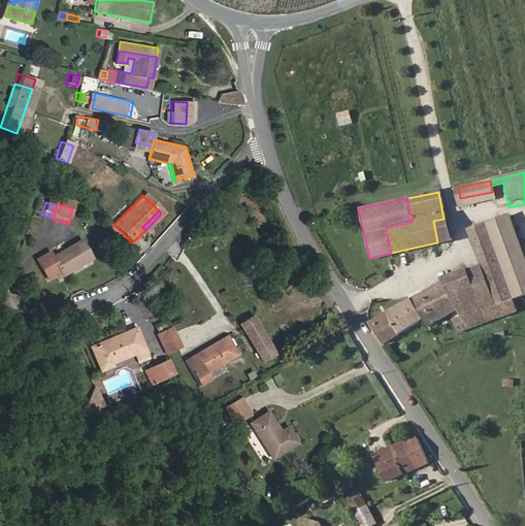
[(485,226),(513,299),(524,294),(524,265),(506,218),(485,226)]
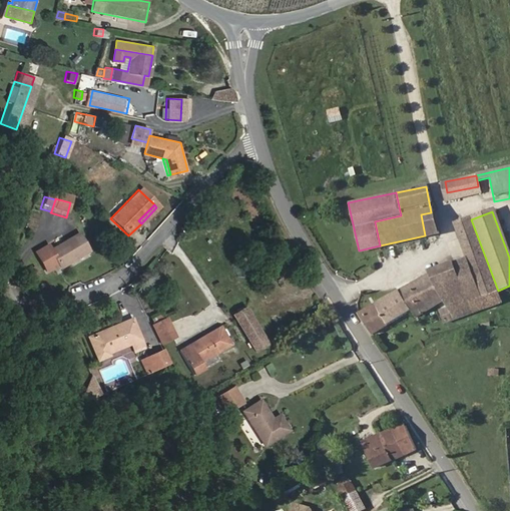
[(436,233),(431,212),(421,214),(425,235),(436,233)]
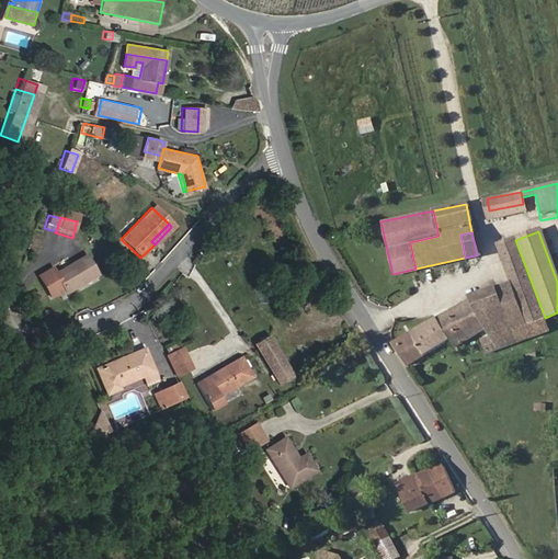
[(545,318),(515,240),(505,243),(533,322),(545,318)]
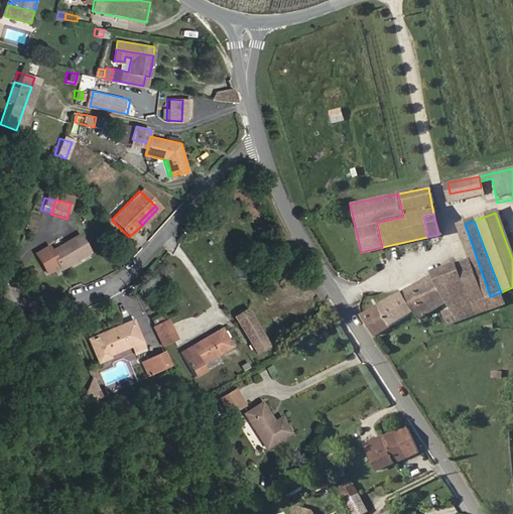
[(431,272),(432,274),(427,277),(376,304),(389,326),(416,309),(411,299),(440,287),(456,319),(473,313),(470,303),(490,296),(465,224),(457,228),(470,260),(431,272)]
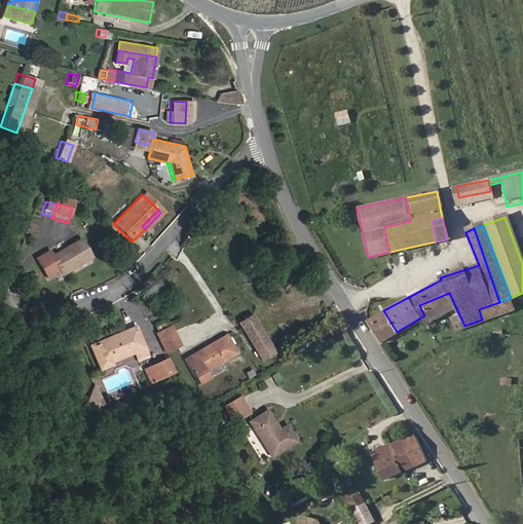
[(76,245),(47,261),(44,257),(32,263),(43,284),(55,276),(58,279),(86,263),(76,245)]
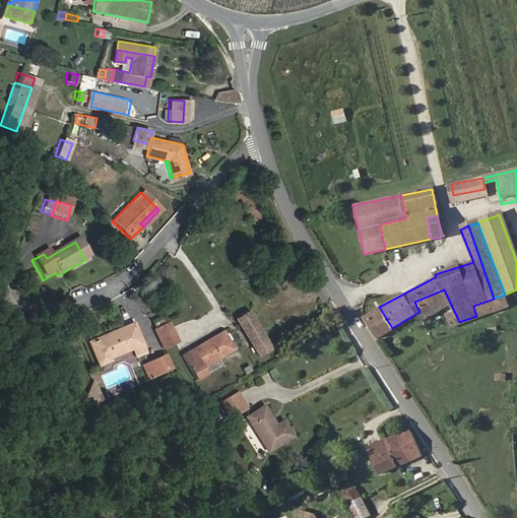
[(34,280),(30,275),(23,279),(26,284),(34,280)]
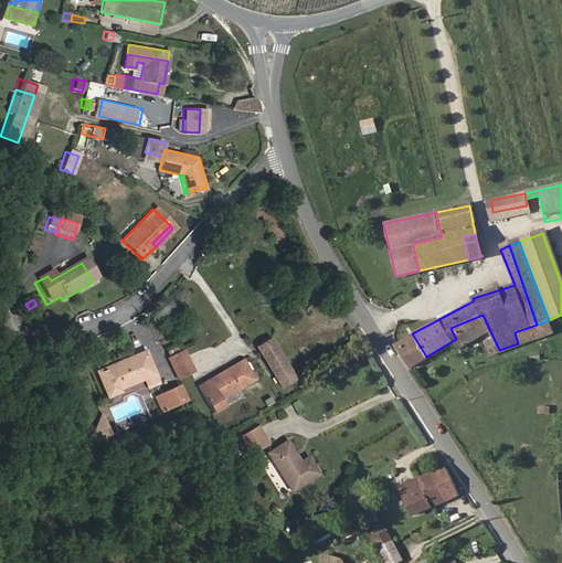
[(480,344),(485,356),(499,350),(483,315),(451,328),(456,339),(459,347),(484,331),(488,341),(480,344)]
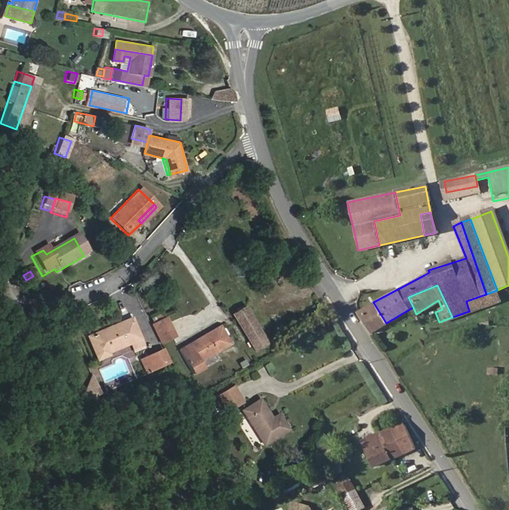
[(501,300),(497,290),(486,294),(466,301),(469,311),(501,300)]
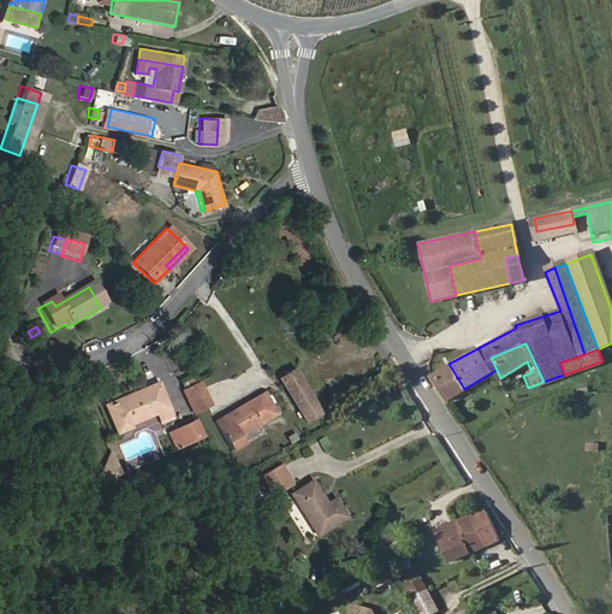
[(449,364),(427,376),(445,401),(464,389),(449,364)]
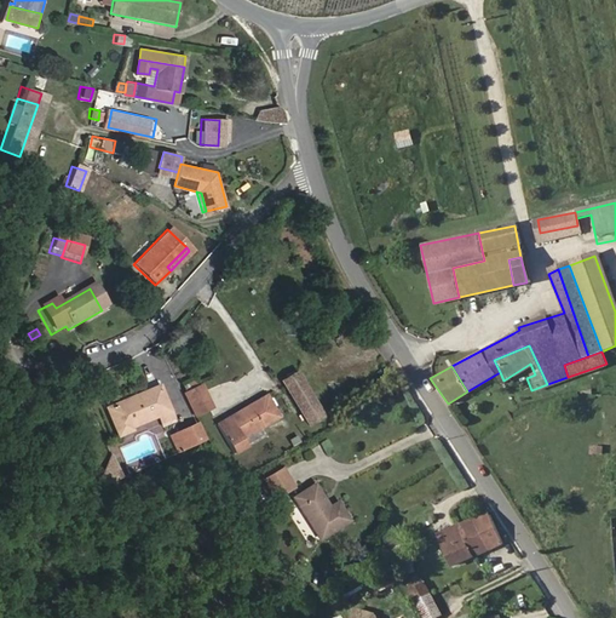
[(306,394),(294,371),(281,379),(294,401),(306,394)]
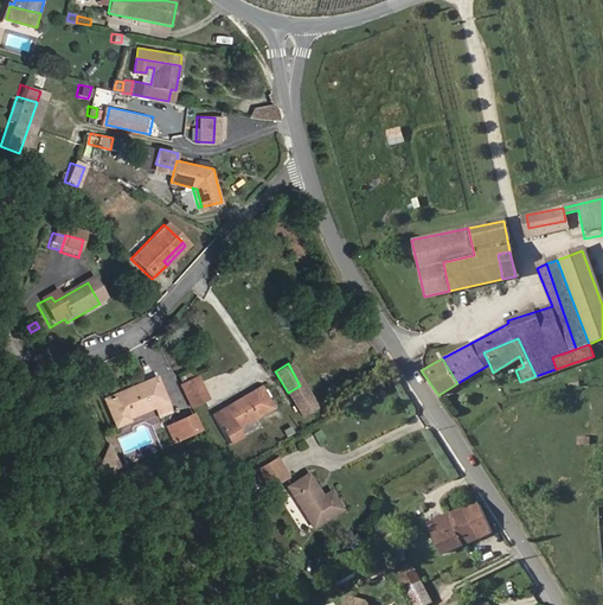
[(167,407),(154,373),(101,393),(113,425),(127,419),(123,414),(153,402),(156,412),(167,407)]
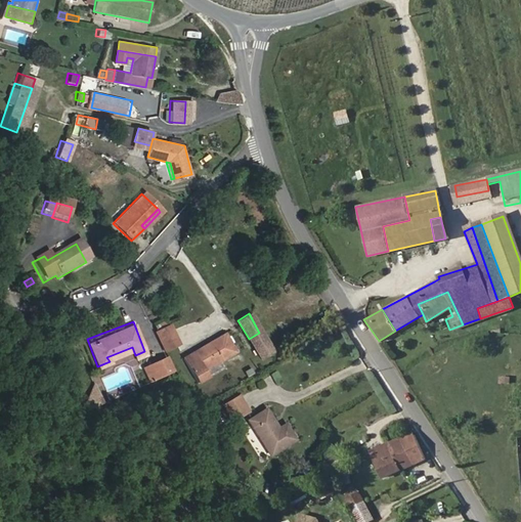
[(156,335),(159,343),(171,336),(167,329),(156,335)]
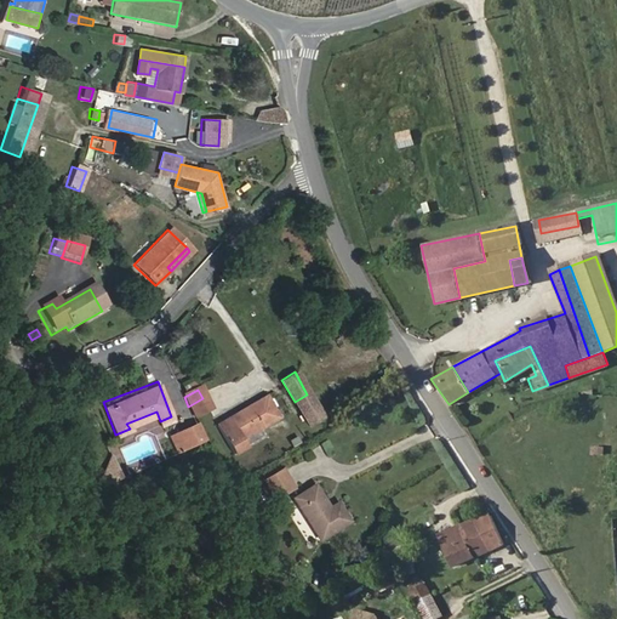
[(307,395),(295,402),(307,424),(320,416),(307,395)]
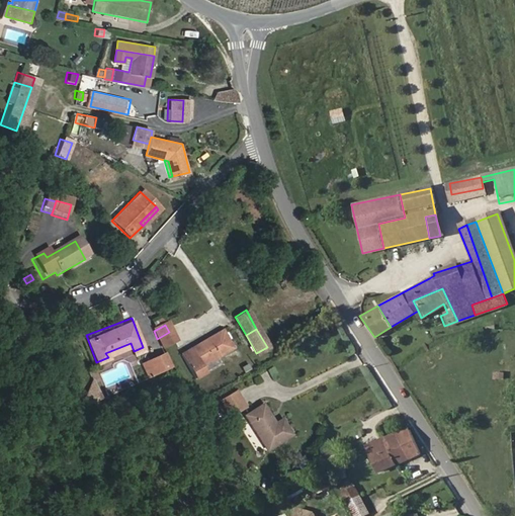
[(232,348),(222,331),(180,354),(194,378),(204,372),(200,366),(232,348)]
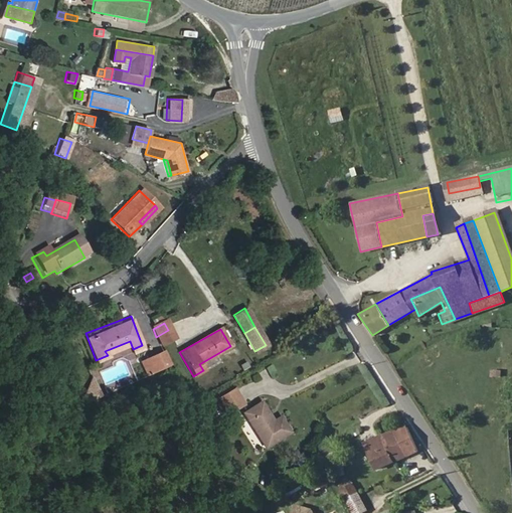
[(159,341),(171,336),(168,330),(156,337),(159,341)]
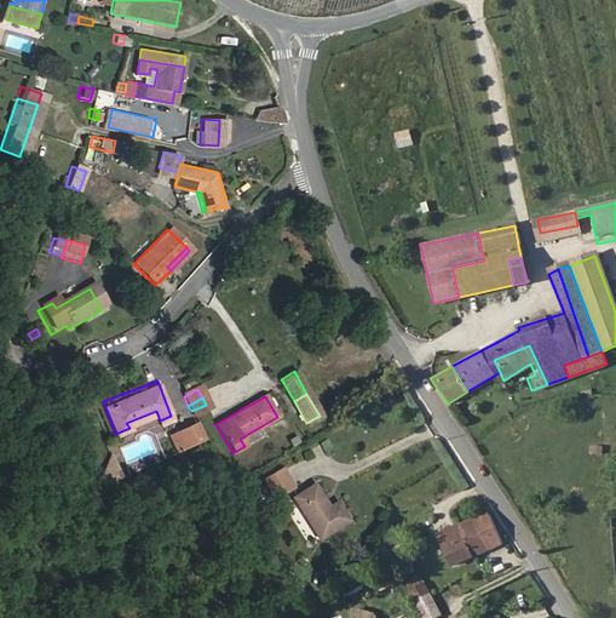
[(194,418),(208,410),(206,405),(191,411),(194,416),(194,418)]
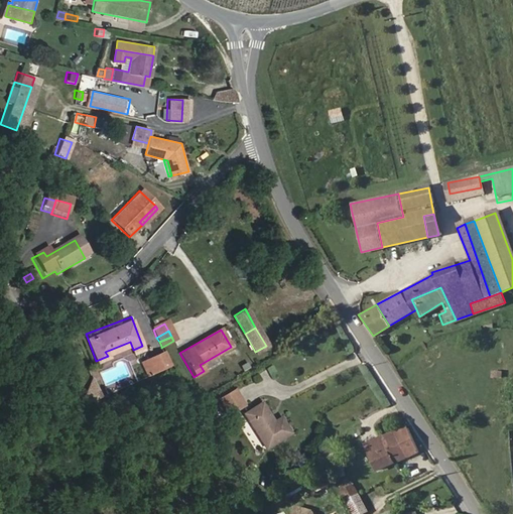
[(161,348),(161,346),(144,352),(150,366),(167,359),(161,348)]
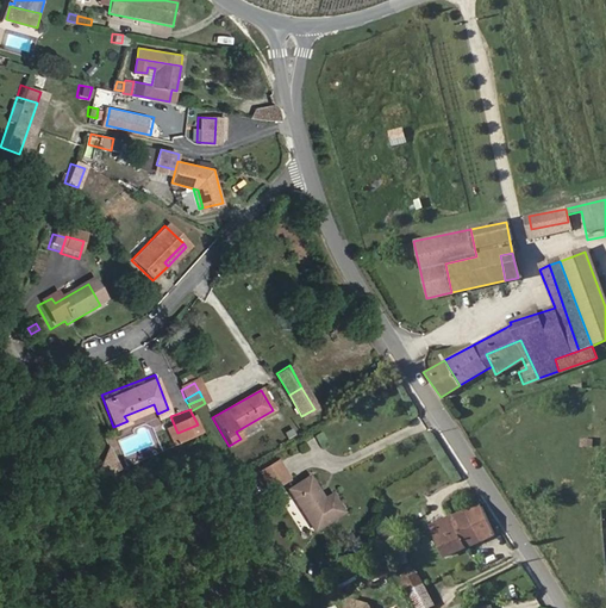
[(173,435),(177,433),(170,416),(167,419),(173,435)]
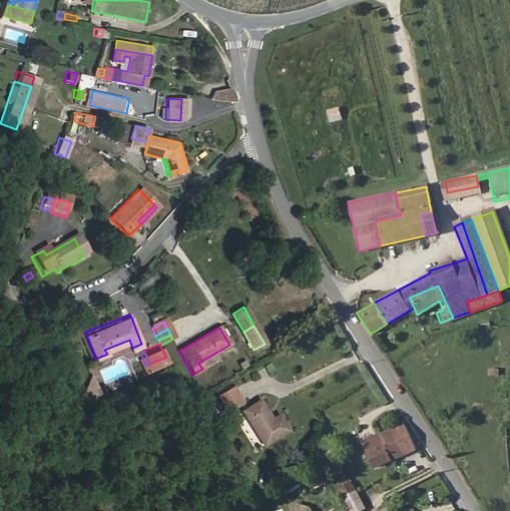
[(85,380),(77,395),(93,388),(86,372),(85,380)]
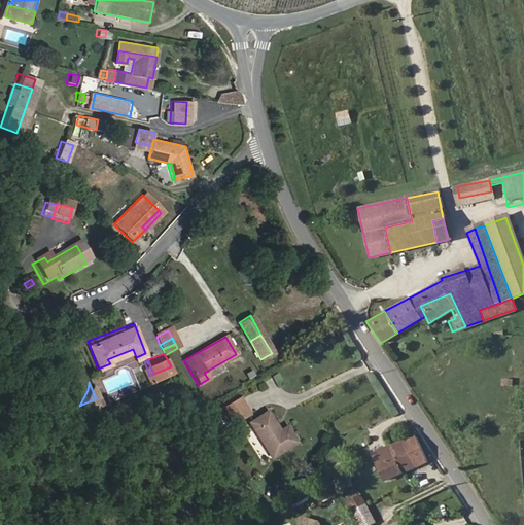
[(240,418),(249,413),(240,398),(224,408),(232,418),(237,415),(240,418)]
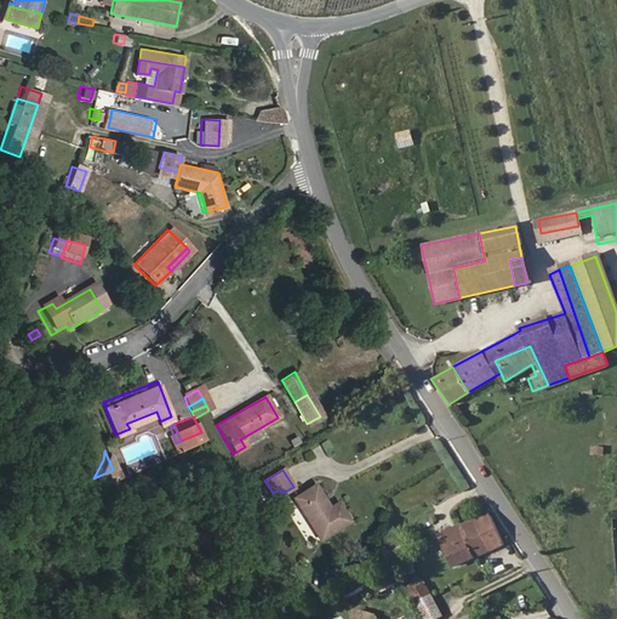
[(350,518),(338,500),(329,506),(314,484),(295,497),(321,538),(350,518)]
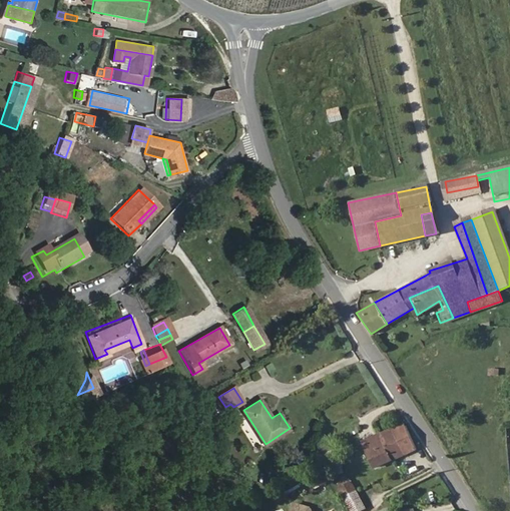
[(403,454),(421,446),(409,423),(392,432),(403,454)]
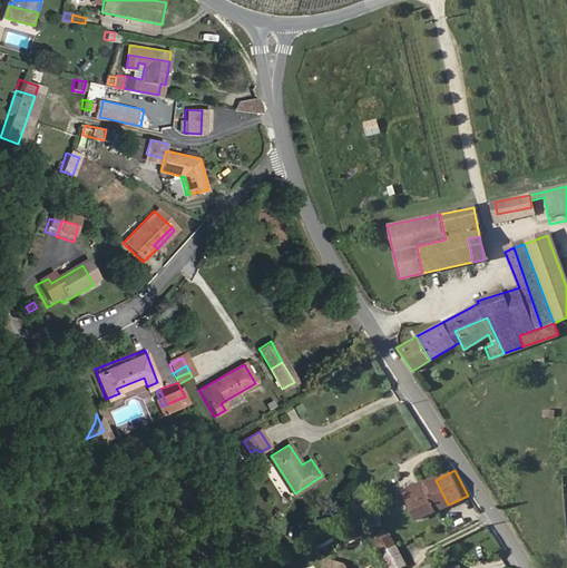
[(448,505),(436,480),(422,486),(433,511),(448,505)]
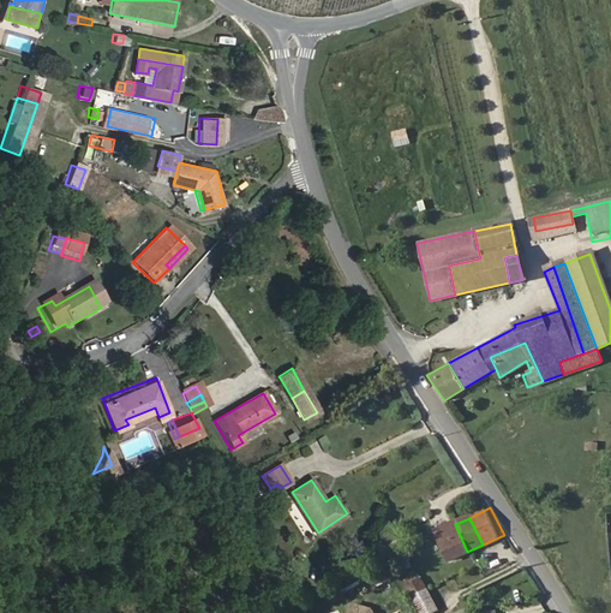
[(447,561),(466,552),(467,552),(455,524),(454,522),(432,531),(447,561)]
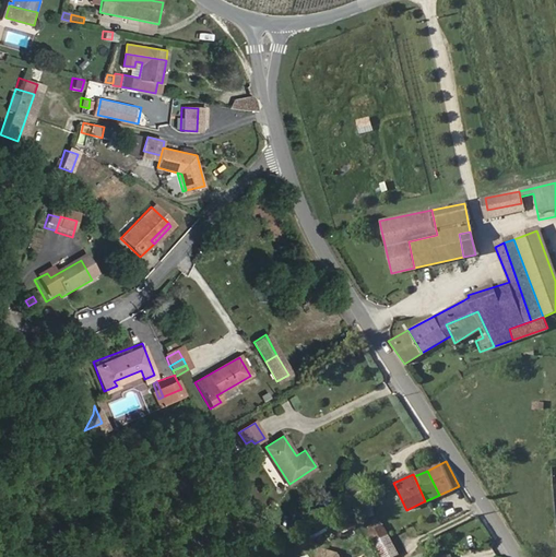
[(364,519),(367,528),(378,524),(375,516),(364,519)]
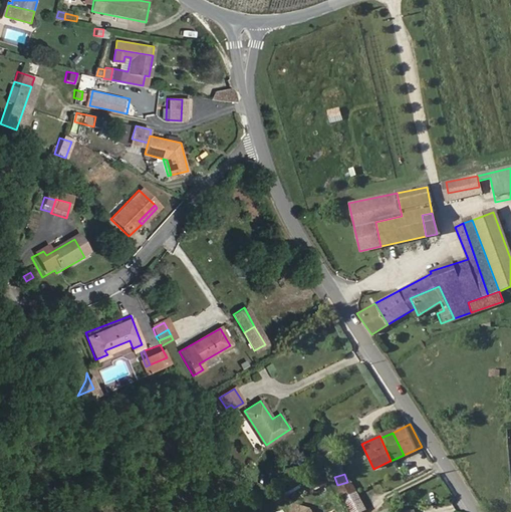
[(349,484),(339,490),(342,498),(353,492),(349,484)]
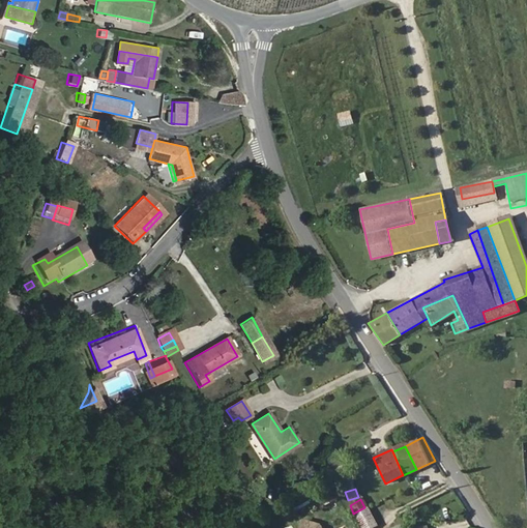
[(353,514),(360,527),(369,527),(375,525),(364,507),(353,514)]
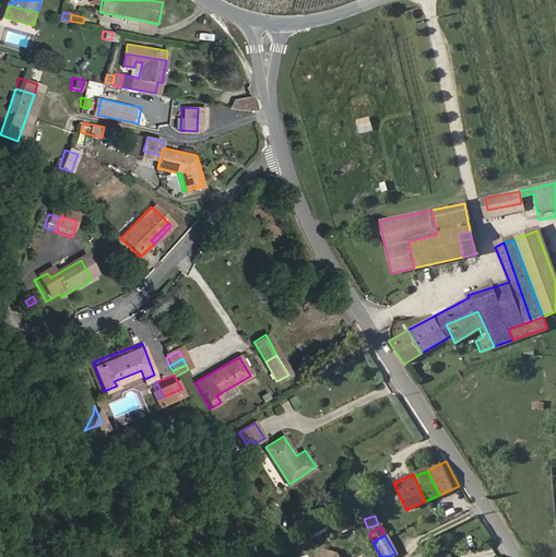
[(342,556),(340,553),(323,547),(320,556),(342,556)]
